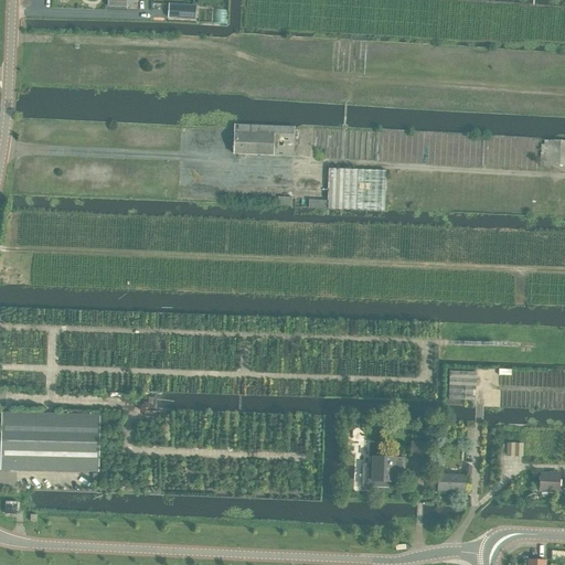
[(195,6),(168,3),(168,18),(194,20),(195,6)]
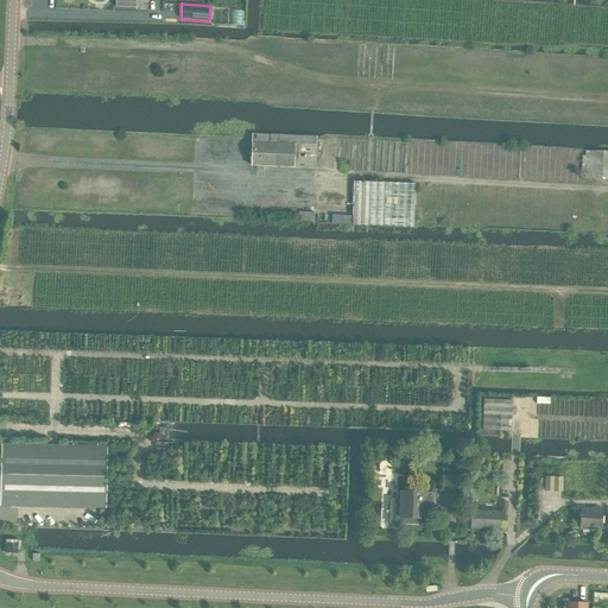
[(251,166),(293,168),(316,168),(317,137),(273,135),(252,134),(251,166)]
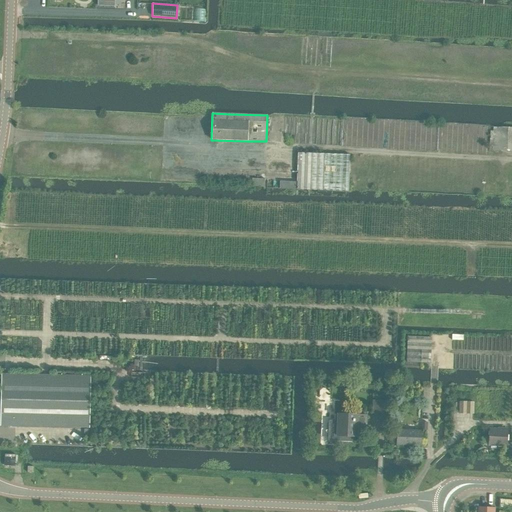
[(489,151),(508,151),(511,151),(511,127),(490,127),(489,151)]
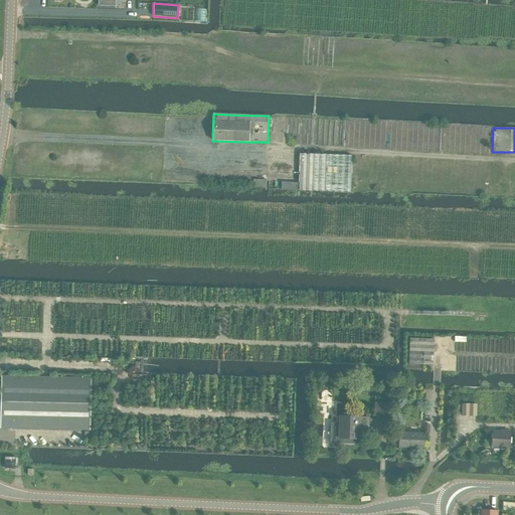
[(282,182),(281,189),(281,190),(312,191),(313,154),(299,154),(299,183),(282,182)]
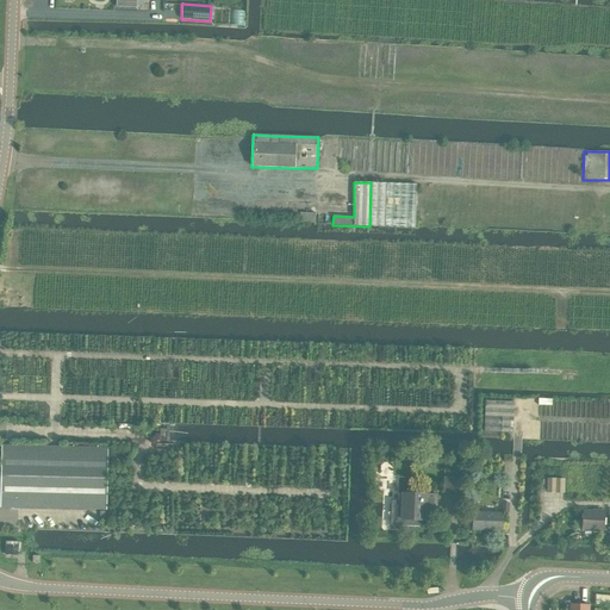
[(417,184),(371,182),(369,226),(415,228),(417,184)]
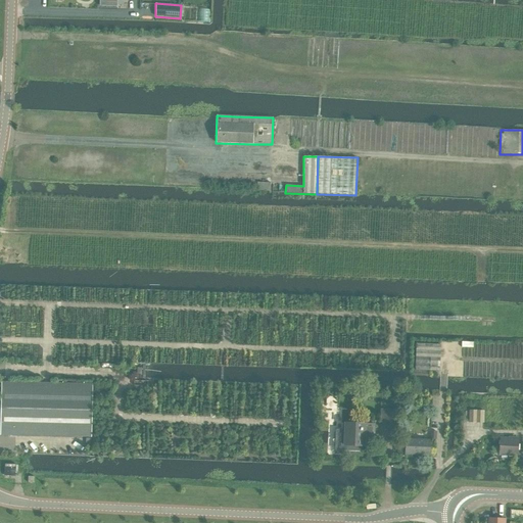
[(271,183),(257,182),(257,190),(271,191),(271,183)]
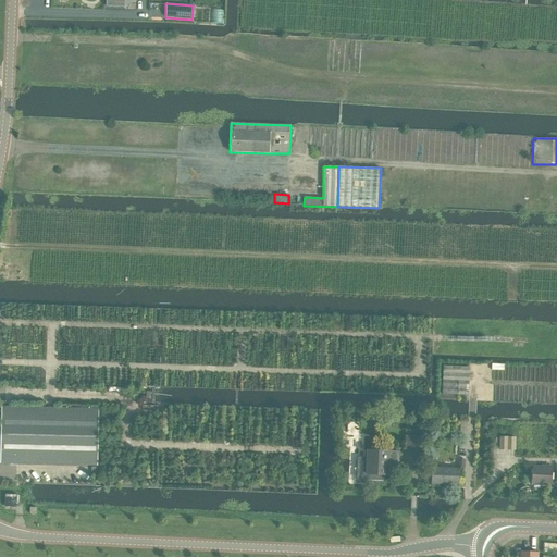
[(469,366),(443,364),(442,394),(468,395),(469,366)]
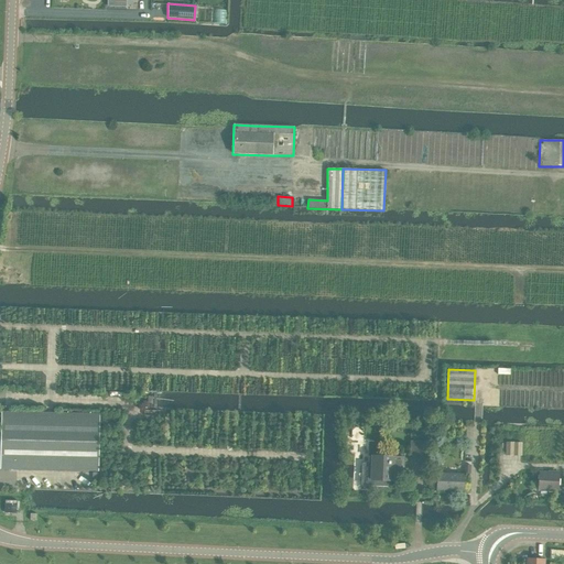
[(2,412),(1,448),(0,448),(0,466),(1,467),(1,469),(98,472),(99,414),(2,412)]
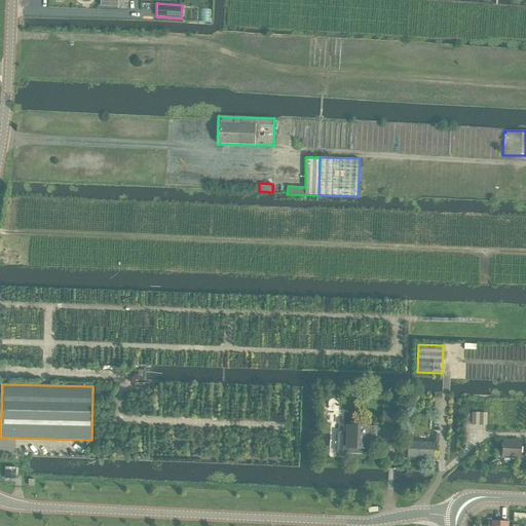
[(383,412),(382,427),(393,427),(393,412),(383,412)]
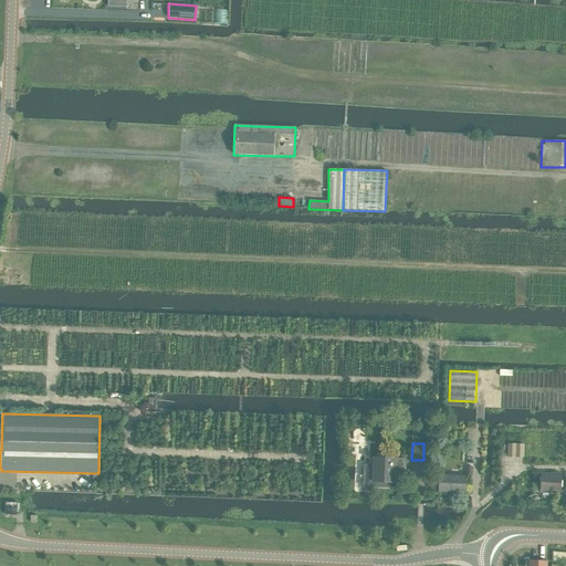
[(371,474),(370,486),(388,488),(388,483),(394,483),(395,472),(405,473),(405,460),(373,459),(373,468),(373,474),(371,474)]
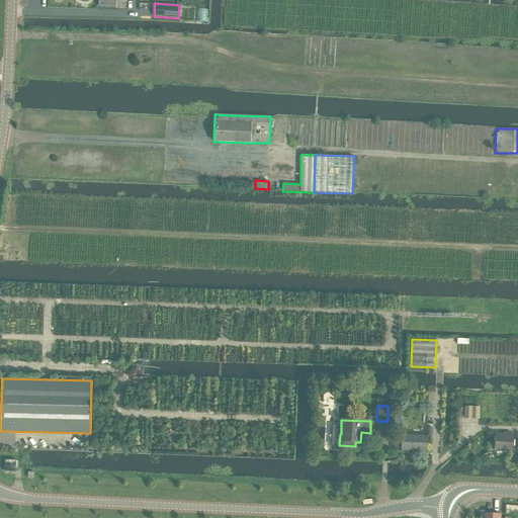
[(495,434),(495,450),(512,451),(513,435),(495,434)]
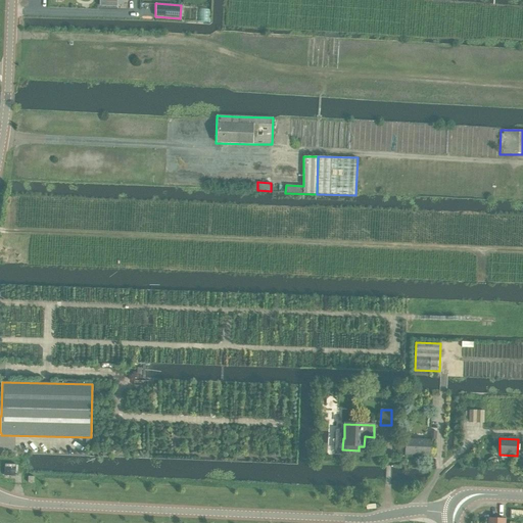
[(406,439),(405,455),(429,456),(430,440),(406,439)]
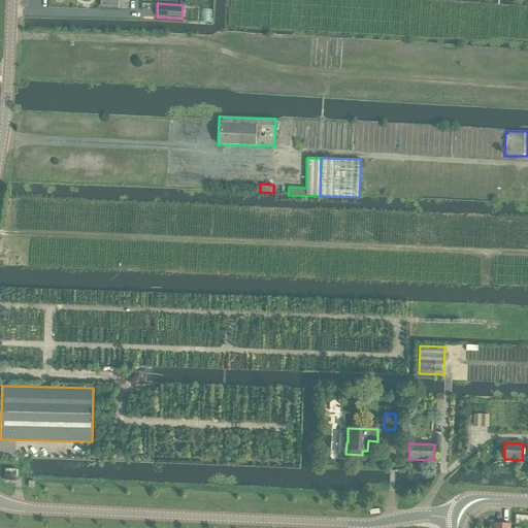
[(4,468),(4,481),(15,481),(15,468),(4,468)]
